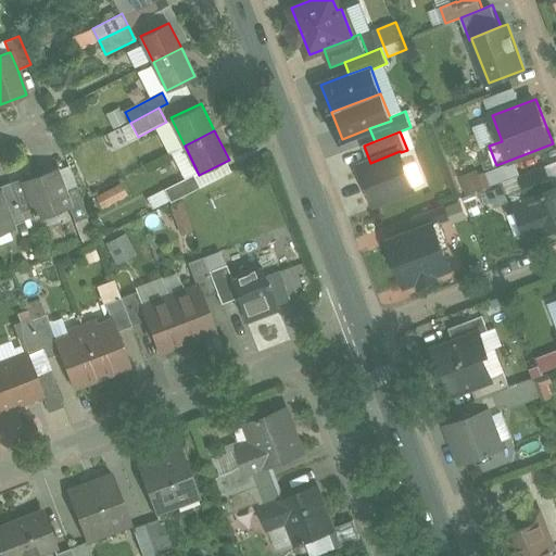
[(370,163),(362,166),(376,203),(414,188),(401,152),(400,151),(370,163)]
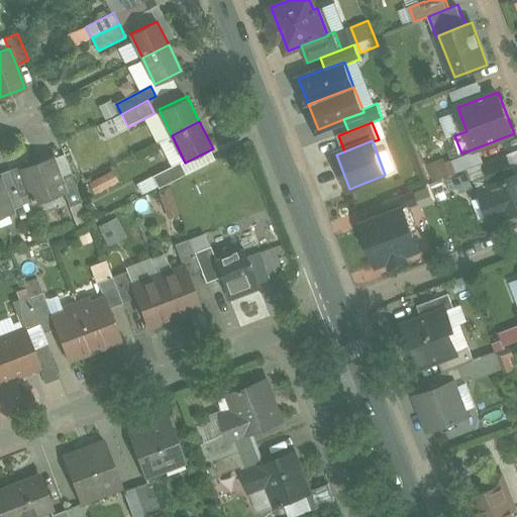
[(507,154),(485,164),(489,175),(492,184),(515,175),(507,154)]
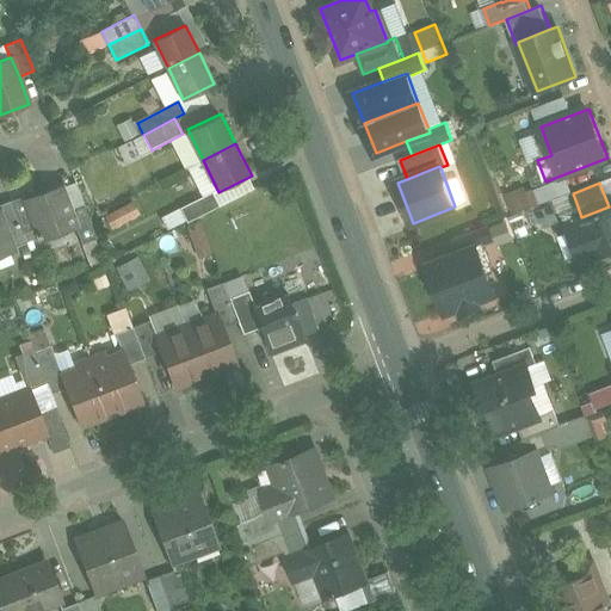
[(61,185),(29,197),(28,192),(11,198),(24,232),(37,227),(41,236),(74,222),(75,222),(71,209),(61,185)]
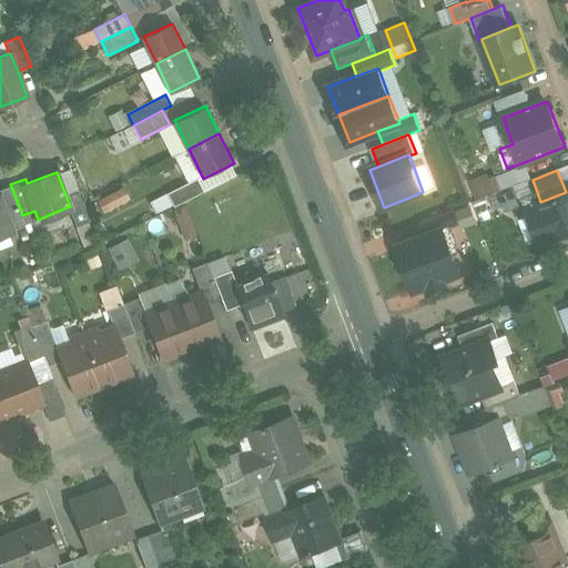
[(198,179),(169,193),(175,205),(204,191),(198,179)]
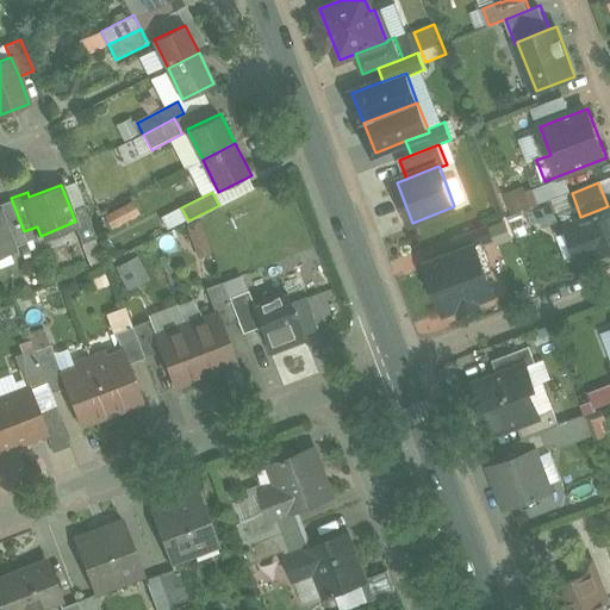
[(0,249),(27,240),(24,231),(11,198),(0,201),(0,249)]
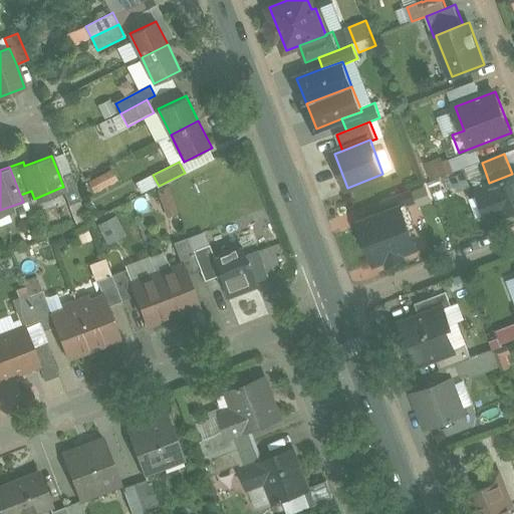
[(113,168),(90,180),(96,192),(120,181),(113,168)]
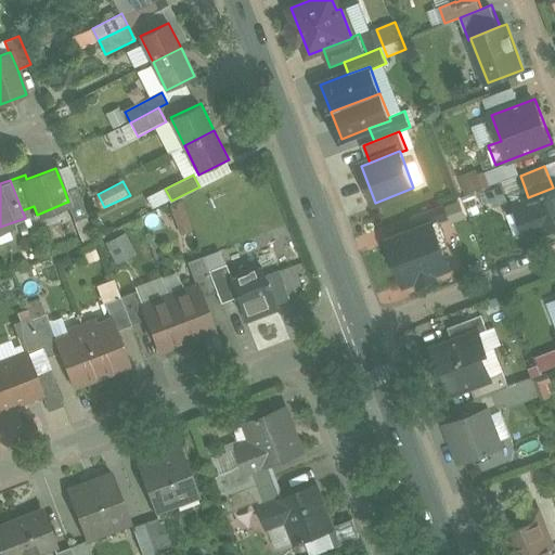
[(87,214),(76,185),(64,190),(68,202),(67,202),(74,219),(87,214)]
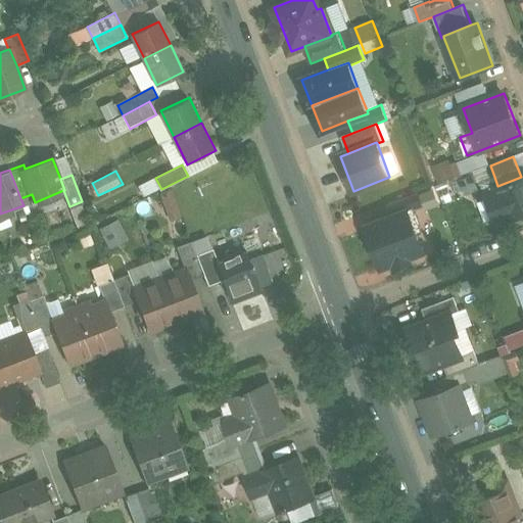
[(522,175),(521,177),(497,186),(494,177),(481,181),(487,196),(498,192),(509,220),(522,212),(522,175)]
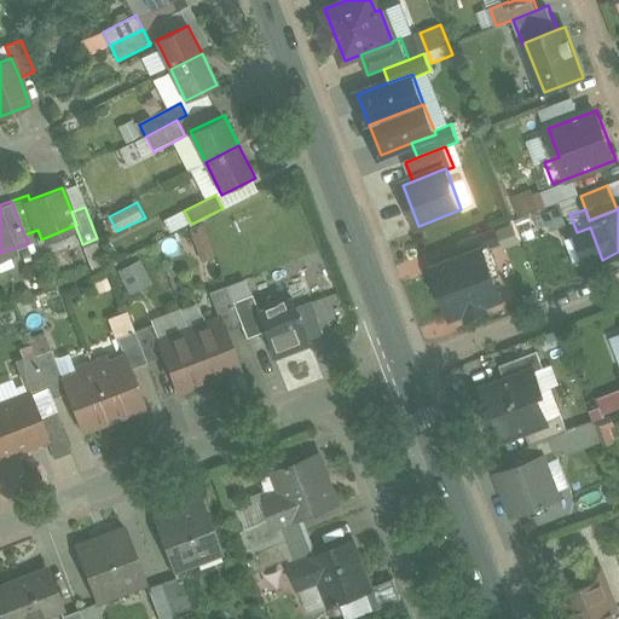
[(214,254),(203,226),(194,230),(203,258),(214,254)]
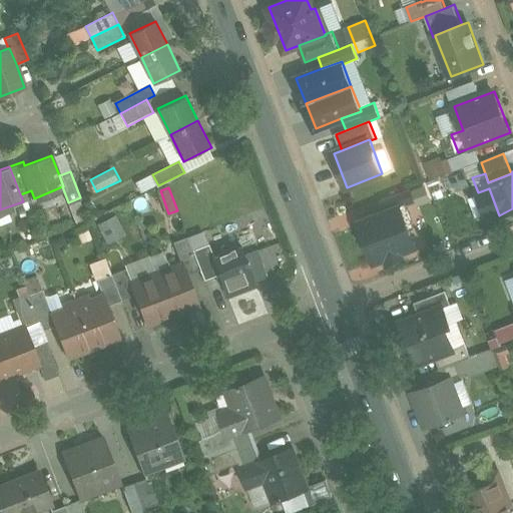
[(410,188),(382,199),(386,210),(406,203),(407,204),(415,201),(410,188)]
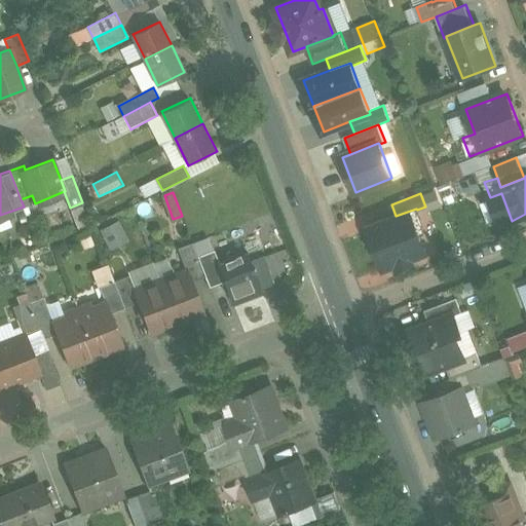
[(396,216),(369,227),(384,269),(397,264),(398,268),(414,262),(413,258),(426,253),(420,236),(426,234),(417,210),(416,209),(396,216)]
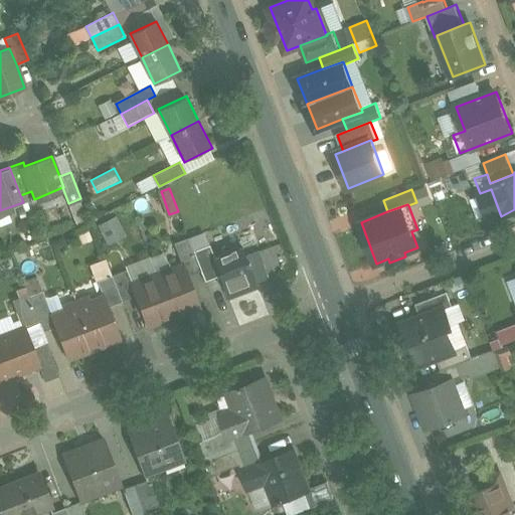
[(116,217),(101,225),(108,240),(123,232),(116,217)]
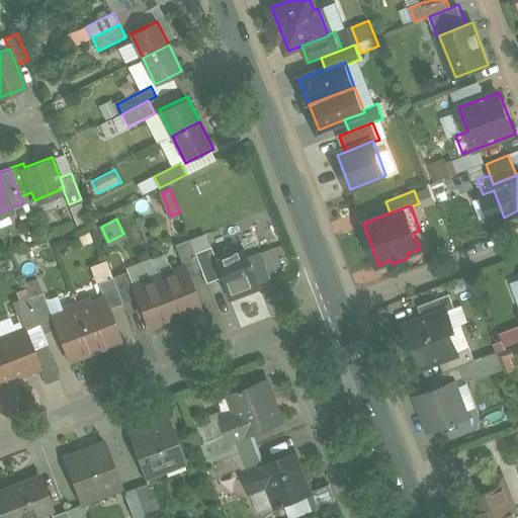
[(190,239),(175,244),(183,265),(184,264),(189,277),(203,272),(195,252),(190,239)]
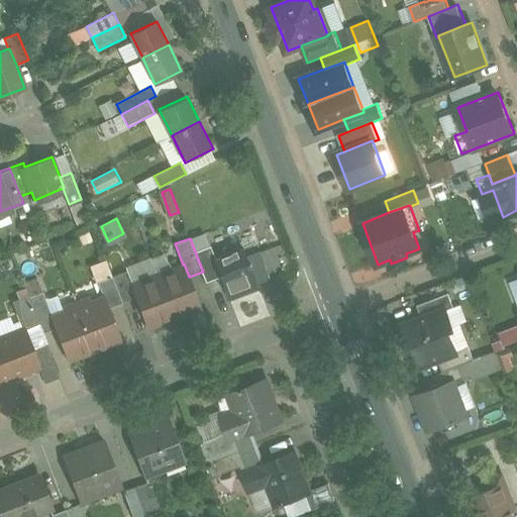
[(216,260),(211,245),(195,251),(203,272),(207,282),(222,276),(216,260)]
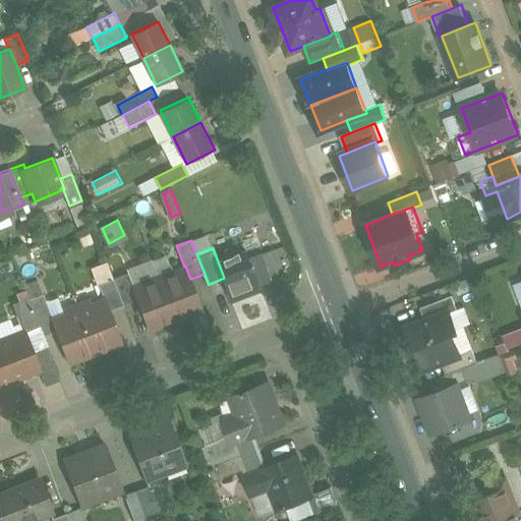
[(218,262),(224,278),(232,300),(263,288),(261,285),(254,268),(256,267),(255,265),(253,265),(247,250),(218,262)]
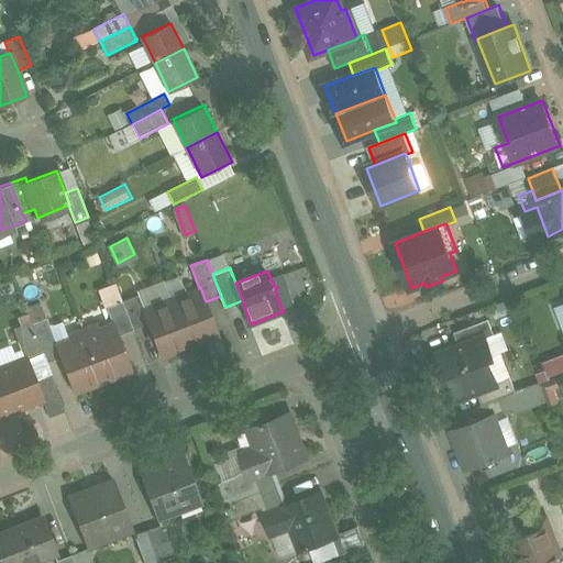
[(116,283),(100,289),(113,322),(114,322),(119,335),(134,329),(123,300),(116,283)]
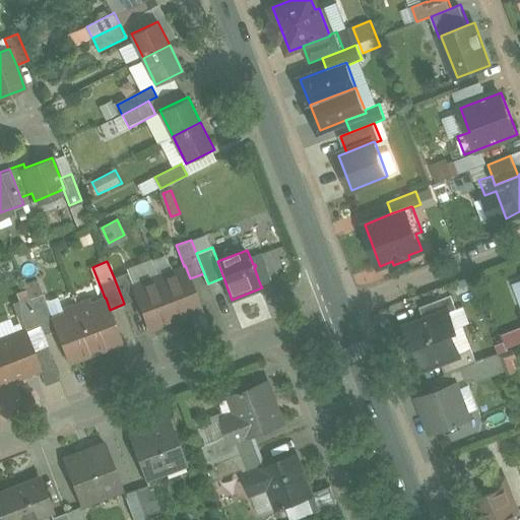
[(271,280),(265,263),(256,266),(254,267),(260,284),(271,280)]
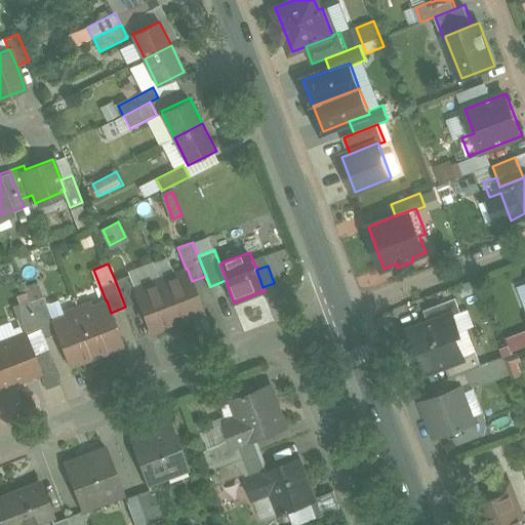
[(186,269),(160,278),(177,324),(204,314),(192,281),(187,268),(186,269)]
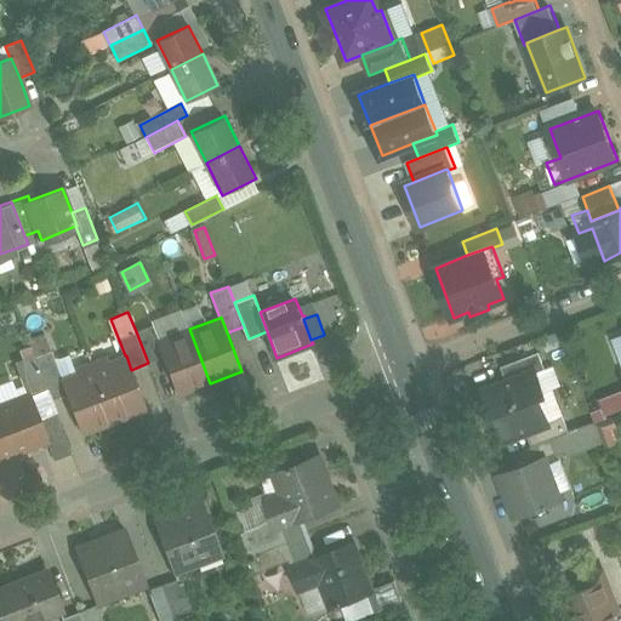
[(153,325),(136,331),(148,363),(164,357),(158,341),(160,341),(153,325)]
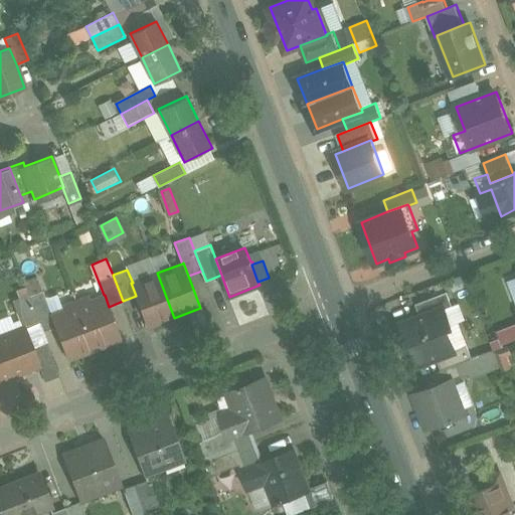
[(133,283),(131,283),(136,296),(149,327),(174,318),(157,273),(133,283)]
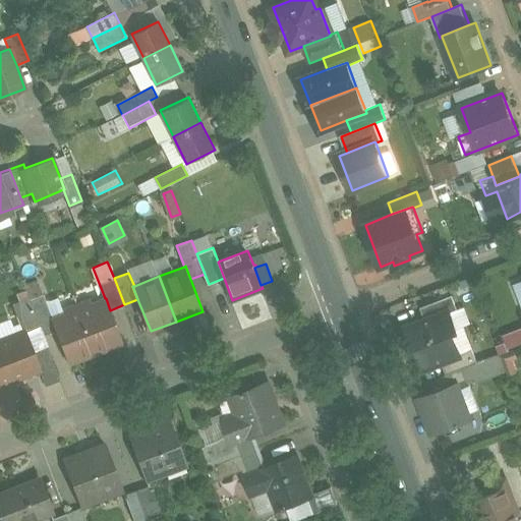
[(54,319),(44,293),(30,299),(44,336),(57,331),(53,319),(54,319)]
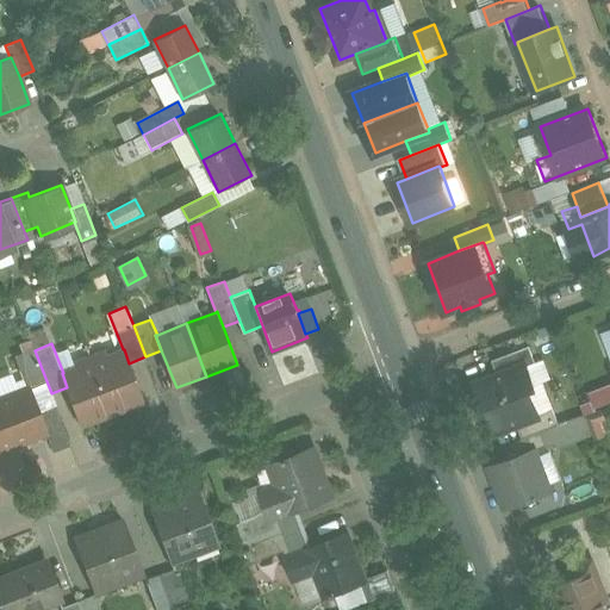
[(530,346),(495,360),(499,374),(528,363),(528,366),(537,362),(530,346)]
